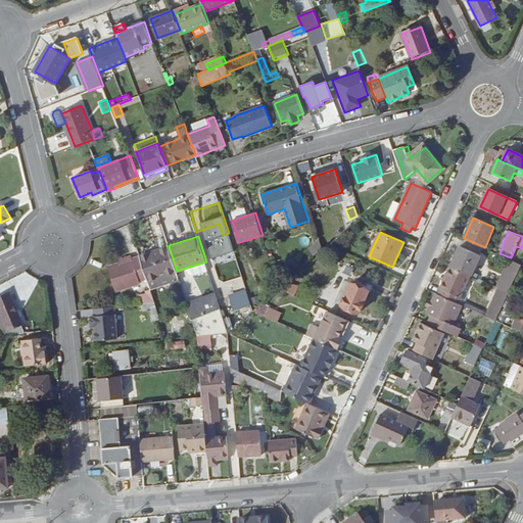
[(322,248),(318,244),(311,250),(315,255),(322,248)]
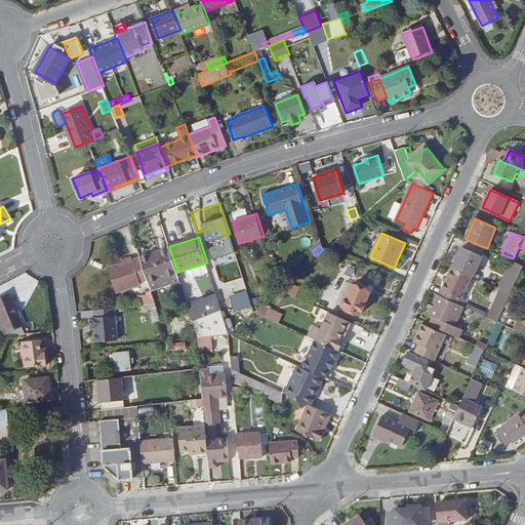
[(178,274),(177,272),(169,247),(140,256),(147,276),(149,283),(178,274)]
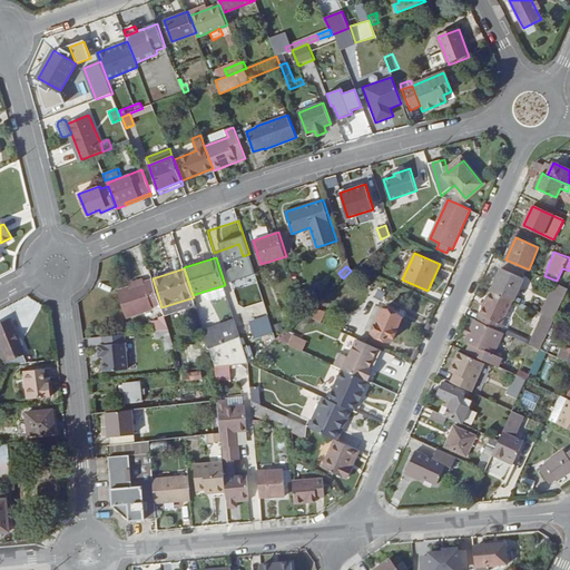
[(501,268),(491,291),(512,300),(513,301),(523,278),(501,268)]
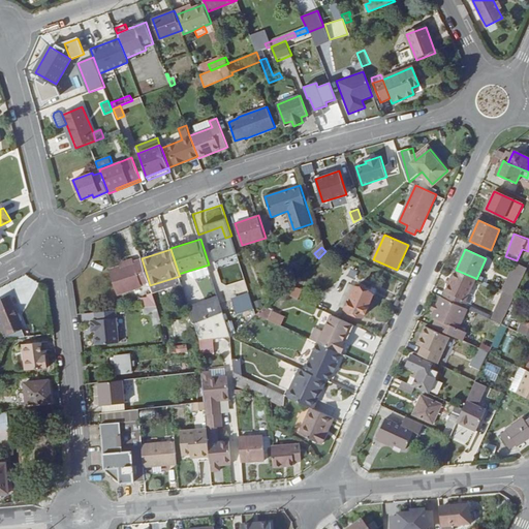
[(148,278),(142,258),(134,260),(133,257),(125,260),(126,263),(110,269),(117,291),(142,283),(141,280),(148,278)]
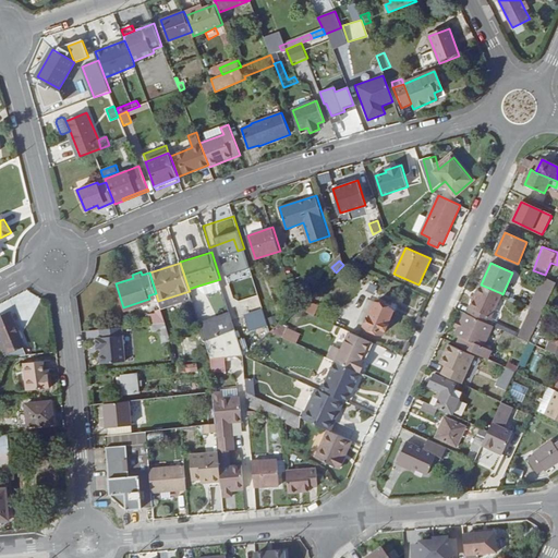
[(553,290),(556,283),(535,274),(532,282),(528,280),(523,292),(526,294),(525,296),(535,301),(534,303),(545,307),(546,305),(553,290)]
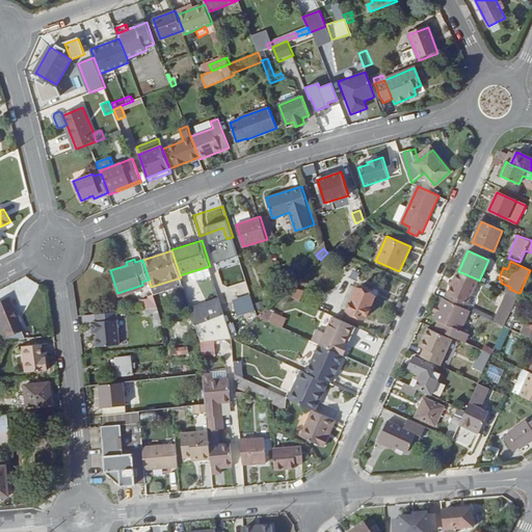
[(478,280),(458,271),(446,299),(467,309),(470,302),(469,301),(478,280)]
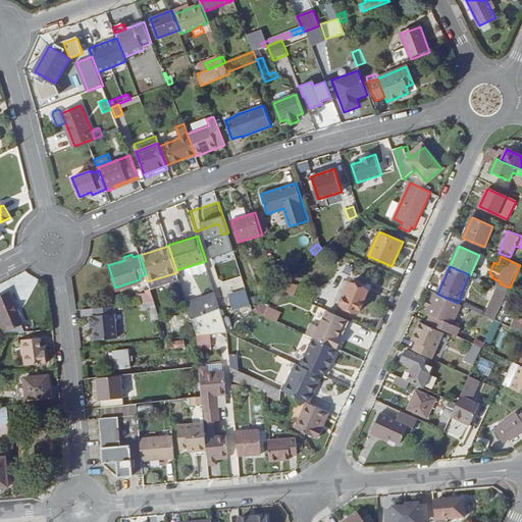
[(187,303),(198,335),(209,333),(220,332),(227,331),(228,331),(208,268),(202,270),(209,295),(187,303)]
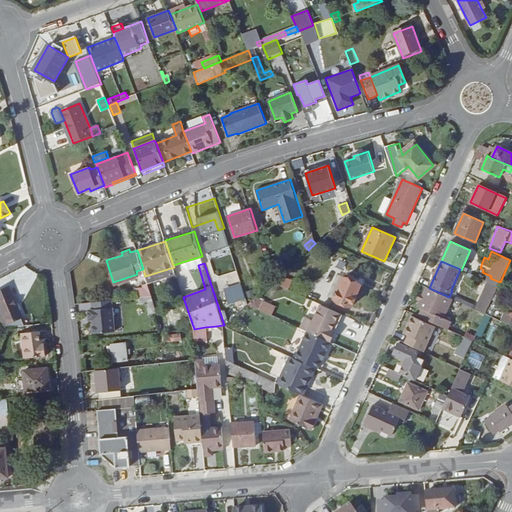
[(510,268),(507,266),(501,280),(504,281),(510,268)]
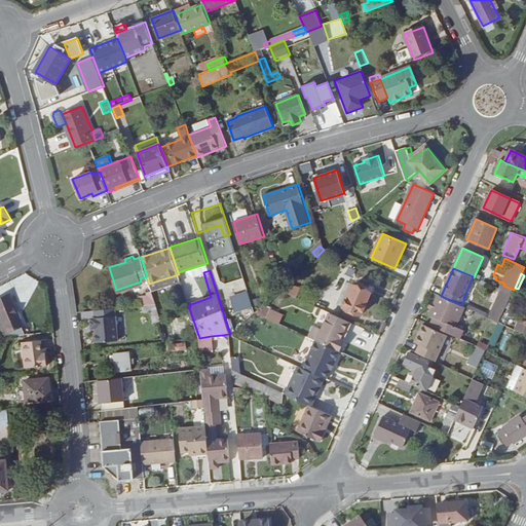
[(363,314),(372,291),(353,285),(344,305),(363,314)]
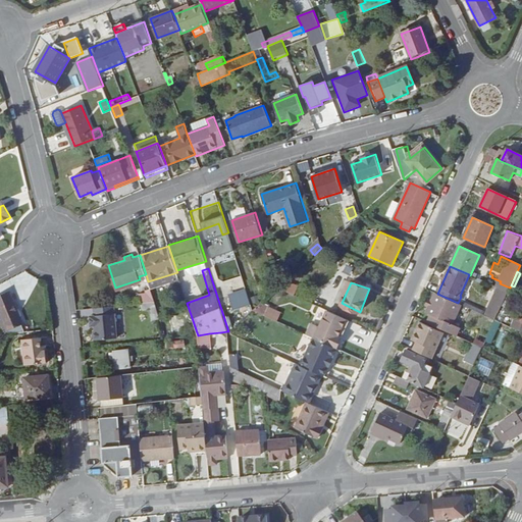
[(284,291),(295,296),(297,291),(288,286),(284,291)]
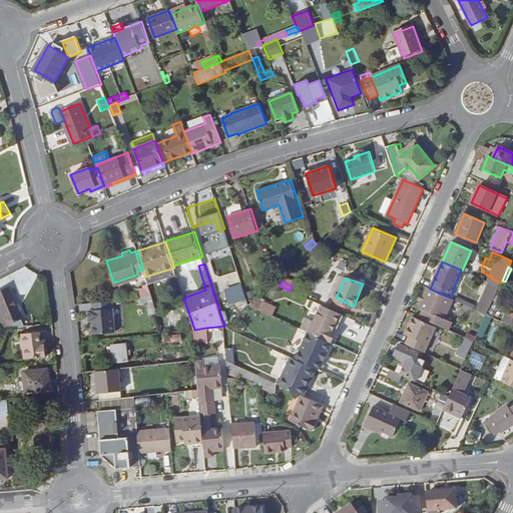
[(240,285),(224,290),(228,305),(245,299),(240,285)]
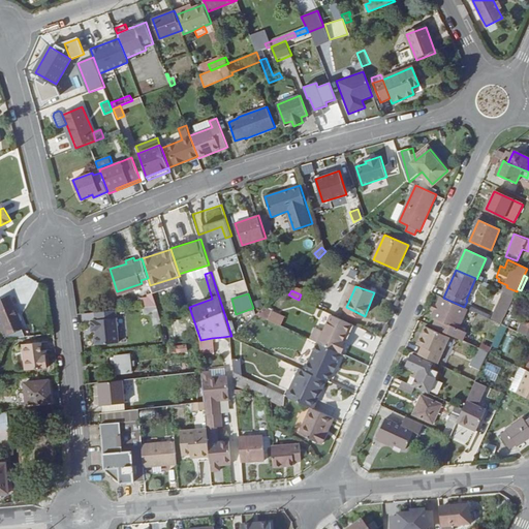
[(443,298),(441,297),(438,306),(435,311),(432,317),(437,319),(434,327),(462,340),(465,332),(456,328),(465,308),(464,307),(443,298)]
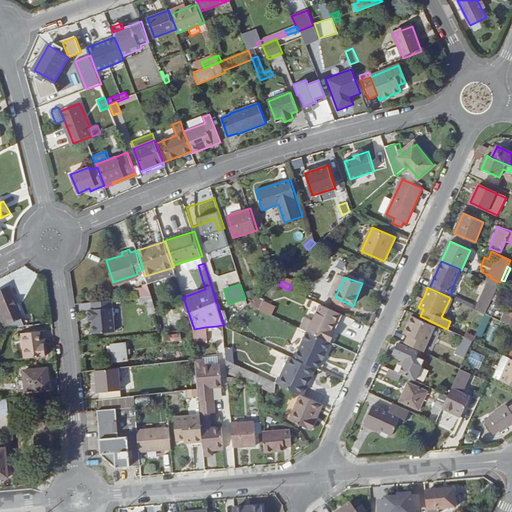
[(0,314),(5,325),(23,318),(10,288),(0,291),(0,314)]
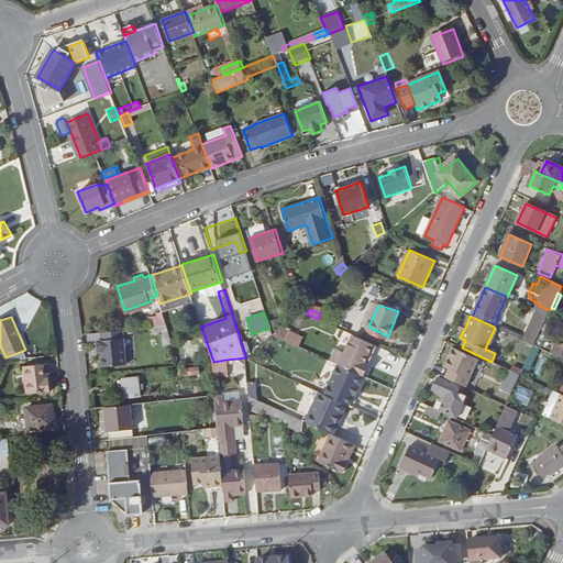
[(167,324),(153,326),(154,333),(163,333),(165,346),(174,344),(167,324)]
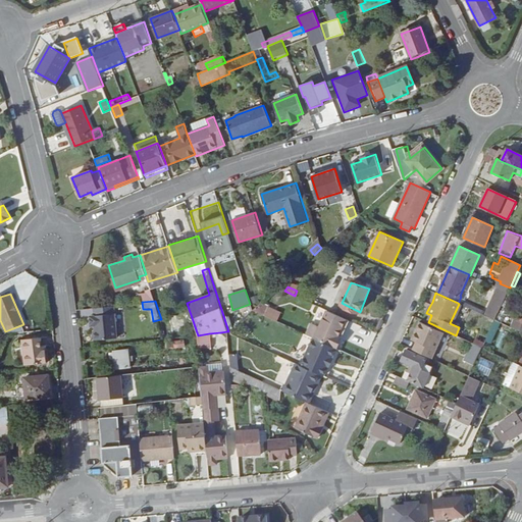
[(491,302),(485,316),(496,320),(502,306),(491,302)]
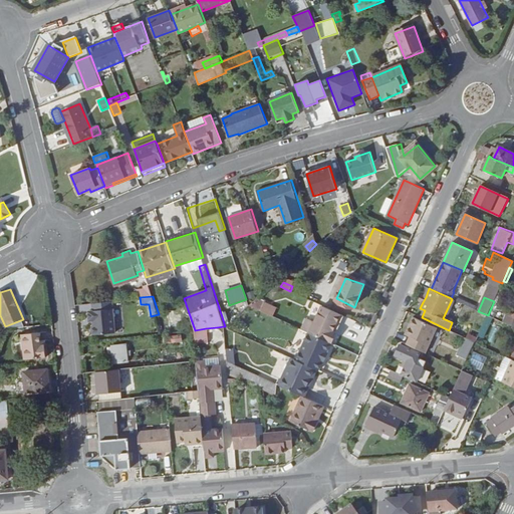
[(285,312),(256,299),(249,305),(281,320),(285,312)]
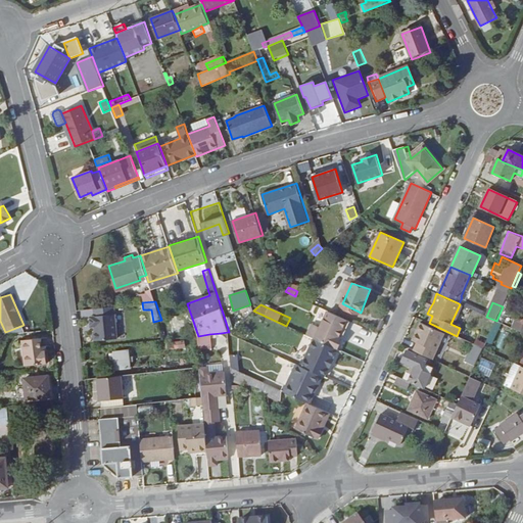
[(119,338),(114,305),(94,307),(95,316),(91,316),(92,326),(97,325),(97,330),(95,330),(96,340),(119,338)]
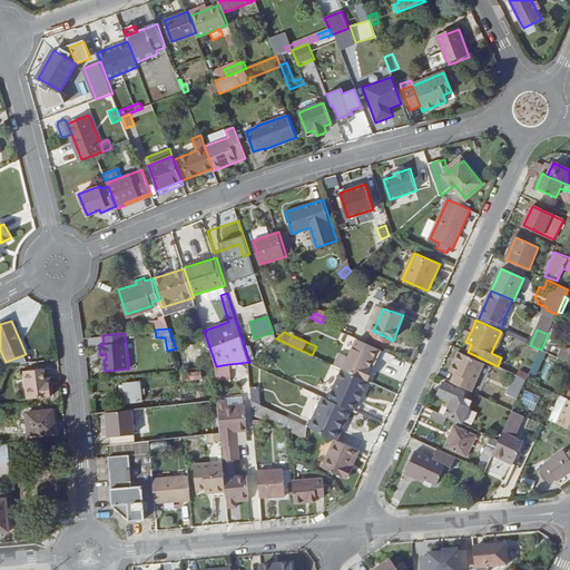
[(28,340),(31,356),(40,354),(37,338),(28,340)]
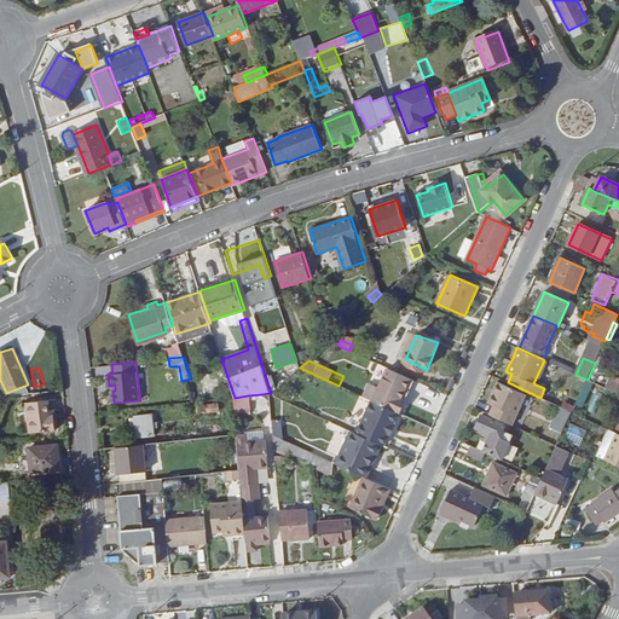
[(410,379),(388,368),(374,401),(400,414),(405,400),(401,399),(410,379)]
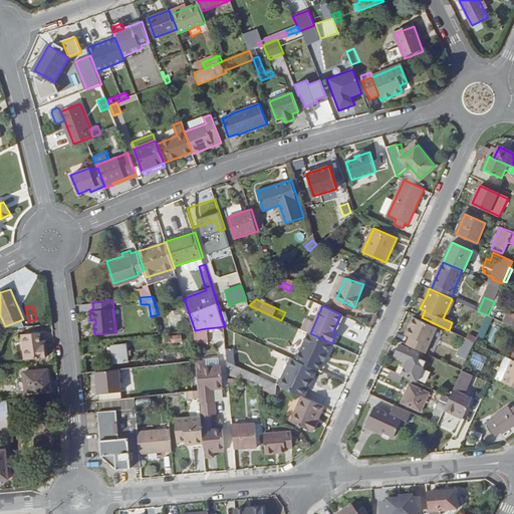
[(333,331),(336,332),(344,315),(340,314),(333,331)]
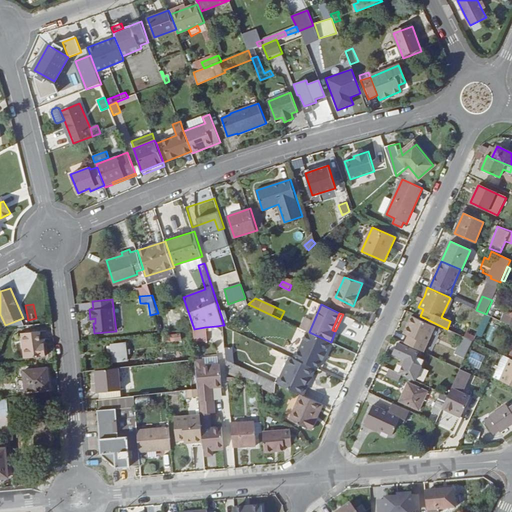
[(511,317),(504,314),(501,321),(511,326),(511,317)]
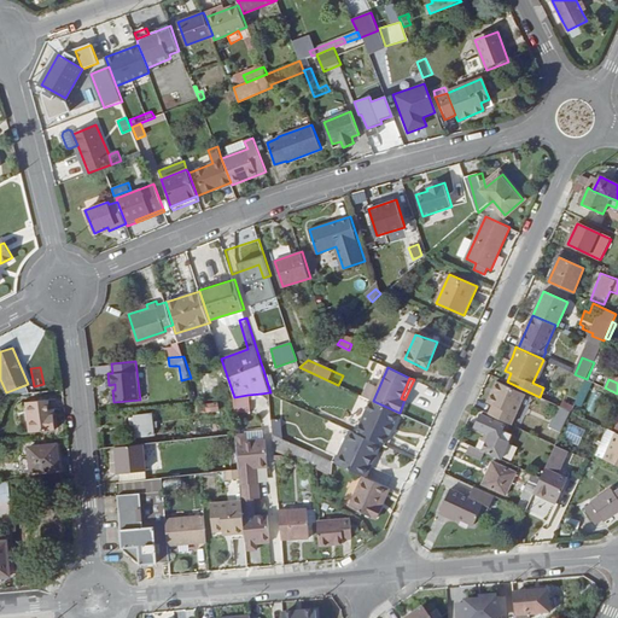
[(493,406),(489,414),(512,425),(525,395),(496,382),(487,403),(493,406)]
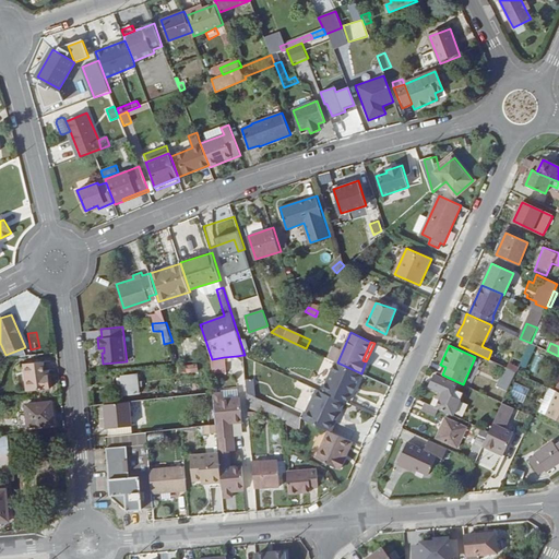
[(518,370),(522,361),(504,354),(500,364),(516,372),(518,370)]
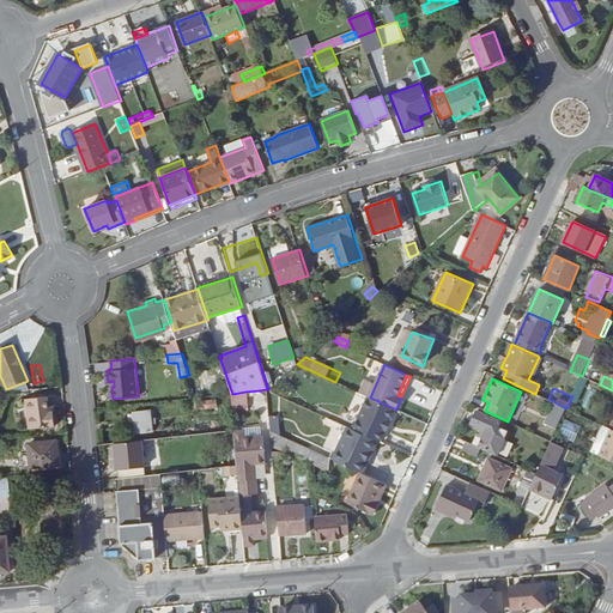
[(246,392),(232,394),(232,408),(247,407),(246,392)]
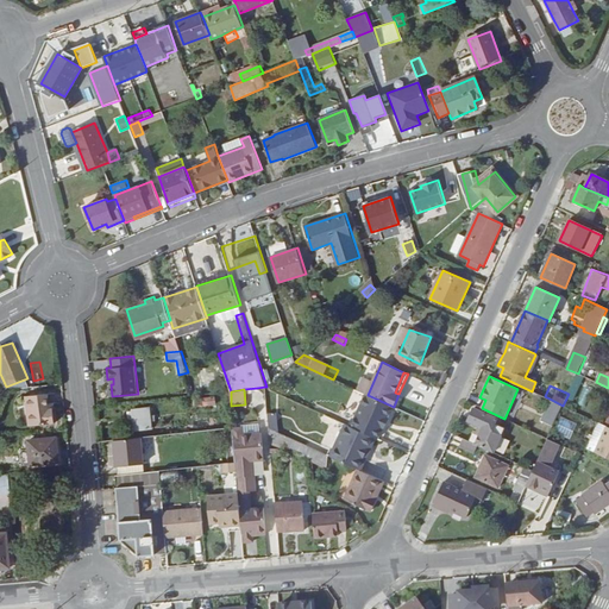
[(55,409),(51,410),(49,394),(27,397),(31,426),(56,424),(55,409)]
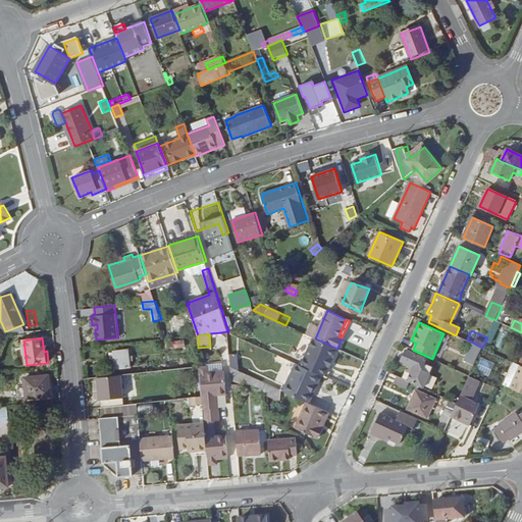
[(313,337),(301,365),(322,375),(324,376),(328,367),(332,368),(336,359),(332,357),(337,349),(315,338),(313,337)]
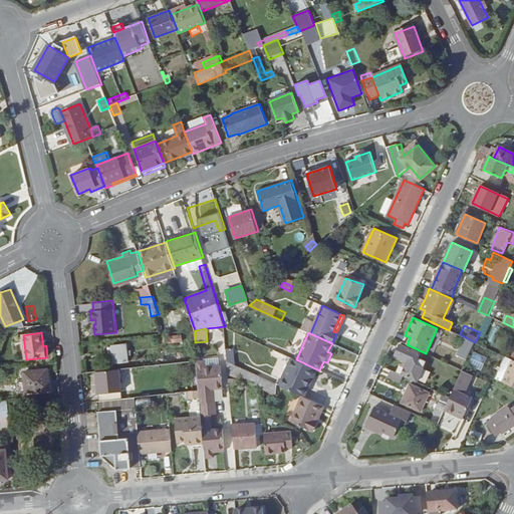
[(183,340),(183,334),(168,336),(168,342),(183,340)]
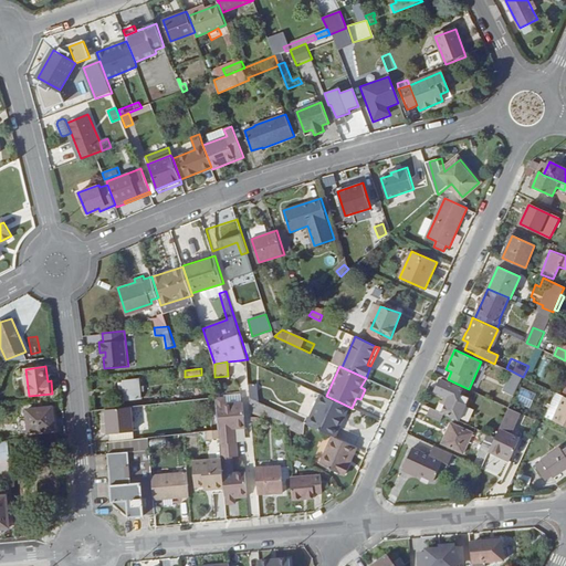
[(517,390),(523,377),(519,375),(515,374),(509,389),(516,392),(517,390)]
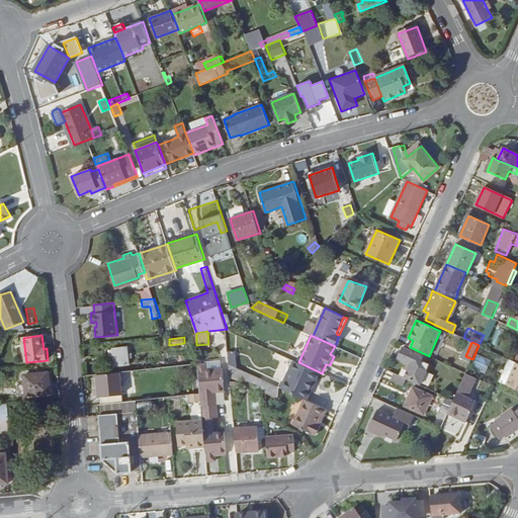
[(130,364),(127,347),(113,348),(113,349),(109,350),(110,356),(114,356),(115,365),(130,364)]
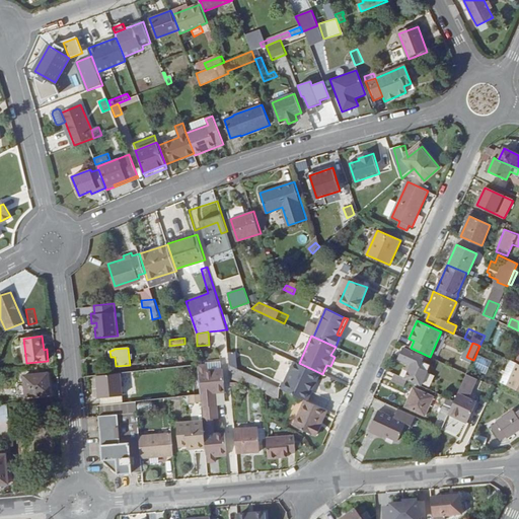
[(424,358),(403,349),(399,359),(411,364),(404,378),(421,385),(428,371),(419,368),(424,358)]
